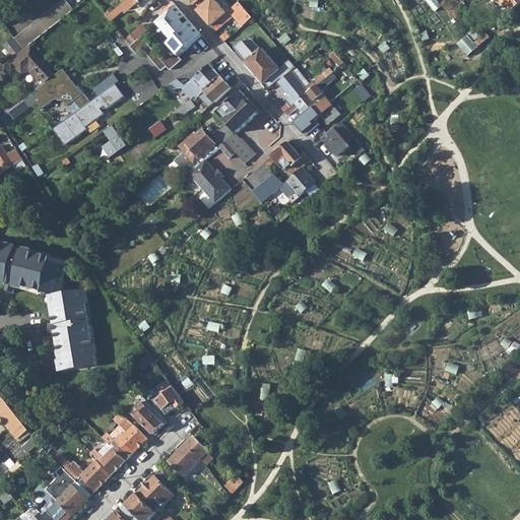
[(64,0),(15,39),(23,50),(28,46),(73,11),(65,0),(64,0)]
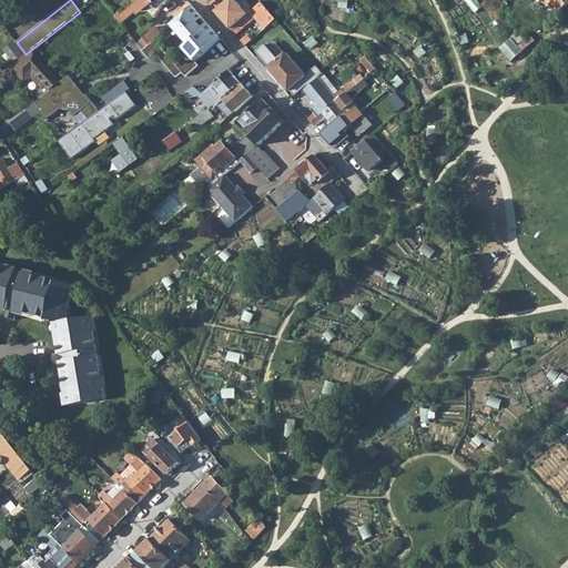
[(138,0),(135,2),(121,14),(117,18),(120,22),(121,23),(134,12),(137,14),(146,6),(144,3),(148,0),(151,0),(159,9),(168,0),(138,0)]
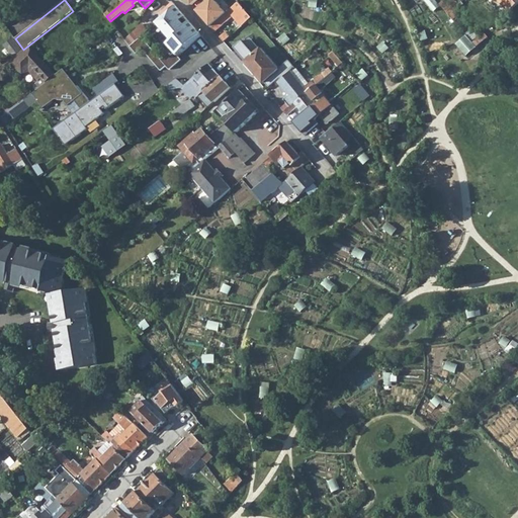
[(203,0),(205,2),(196,11),(209,26),(226,13),(214,0),(203,0)]
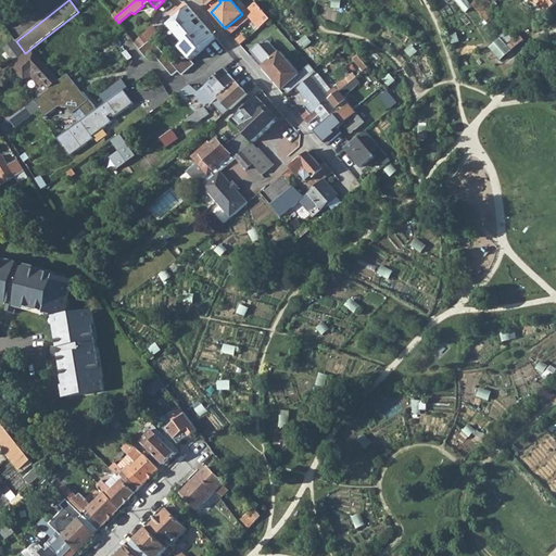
[(555,0),(534,0),(545,12),(555,3),(555,0)]
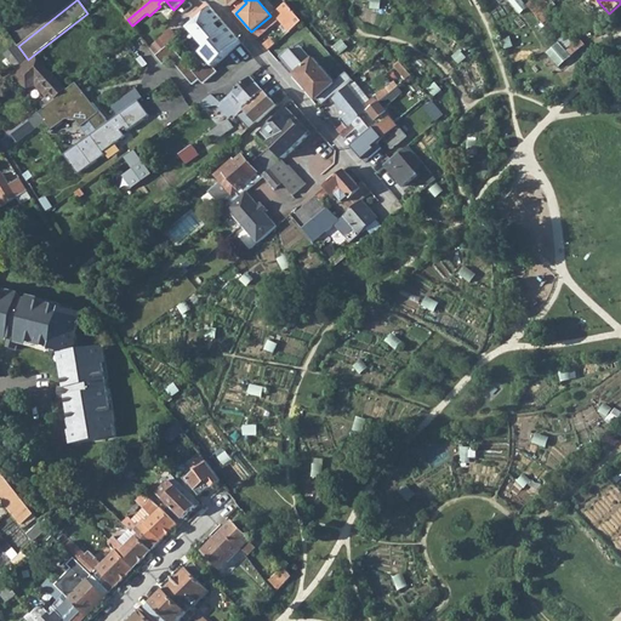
[(194,22),(210,7),(206,3),(191,16),(194,22)]
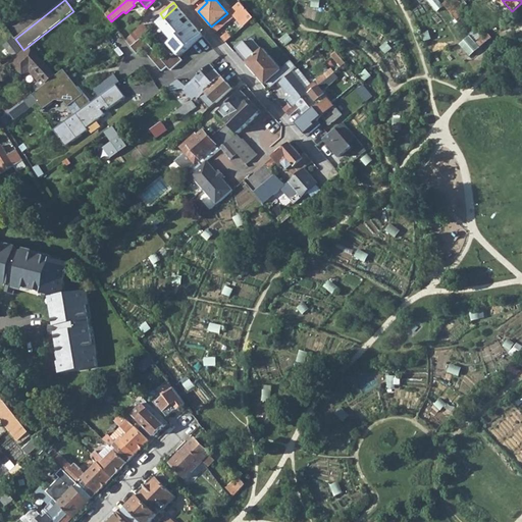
[(211,27),(216,32),(235,15),(244,27),(254,17),(240,2),(227,13),(211,27)]
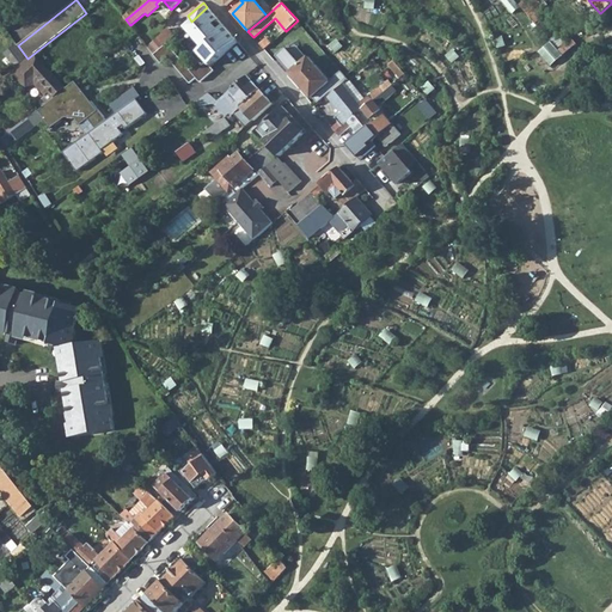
[(237,41),(207,7),(191,22),(185,26),(203,47),(197,51),(209,65),(237,41)]
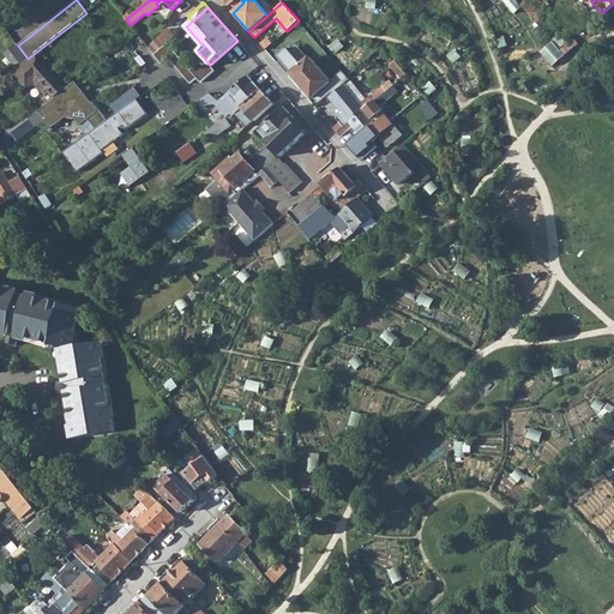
[(148,47),(154,55),(172,40),(175,36),(169,29),(155,40),(156,41),(148,47)]
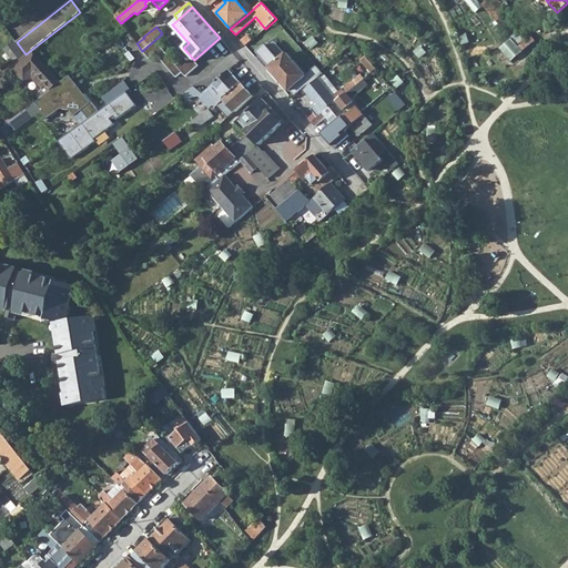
[(241,41),(245,46),(252,40),(247,34),(241,41)]
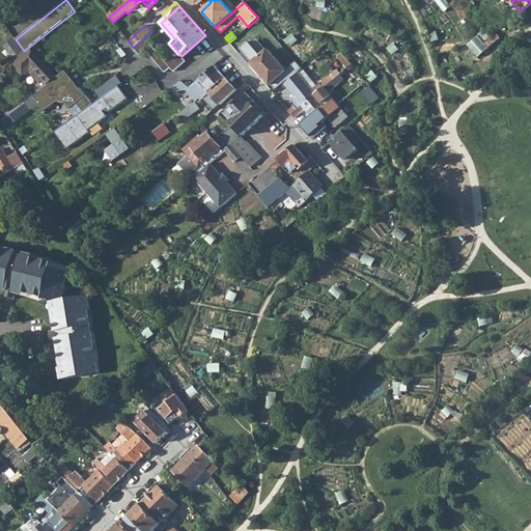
[(148,34),(133,48),(139,55),(145,51),(154,60),(165,73),(174,64),(148,34)]
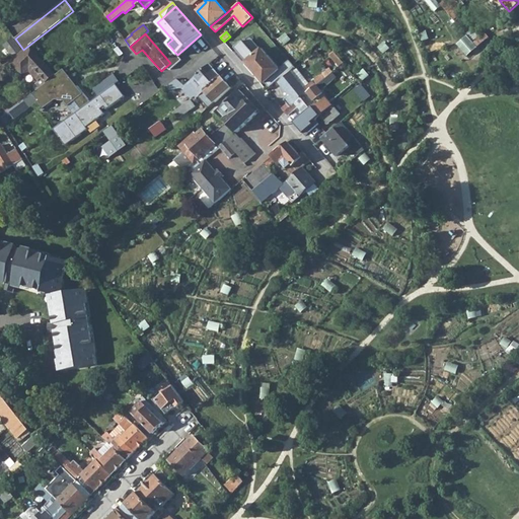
[(476,47),(466,35),(456,44),(466,56),(476,47)]
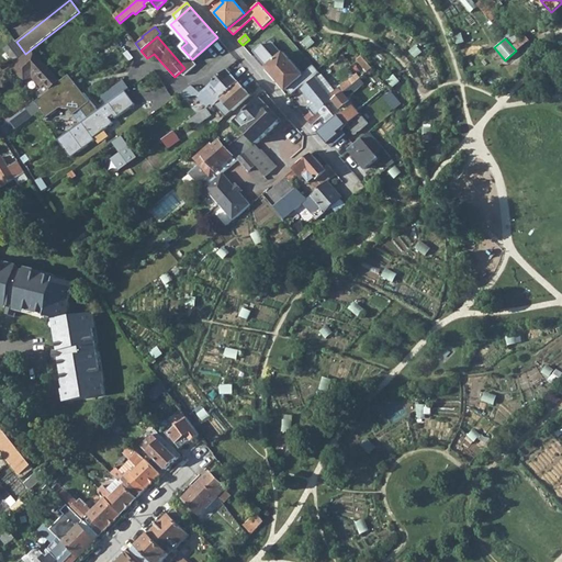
[(268,44),(278,56),(282,52),(272,41),(268,44)]
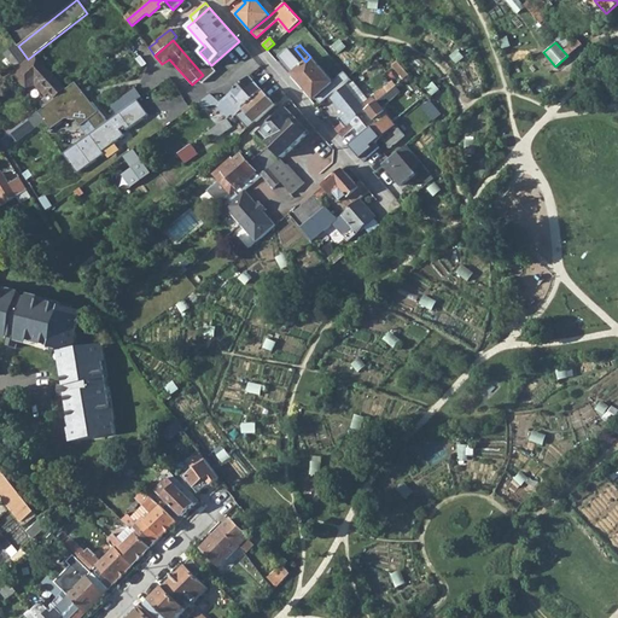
[(292,75),(314,100),(315,99),(320,105),(340,87),(350,79),(348,76),(344,71),(332,81),(312,58),(303,65),(290,50),(280,58),(293,74),(292,75)]
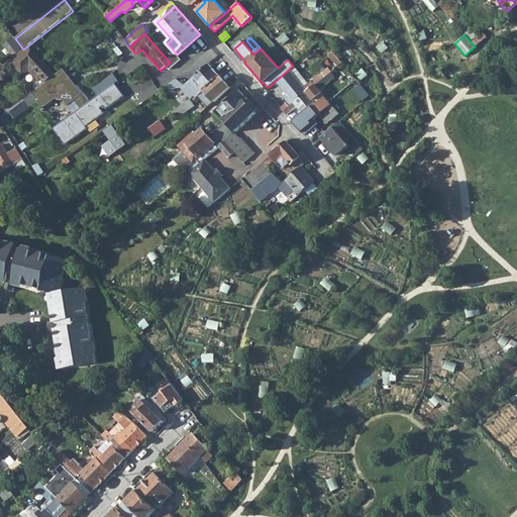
[(36,83),(40,89),(46,84),(45,83),(57,75),(31,47),(12,63),(17,69),(19,70),(20,71),(23,72),(25,72),(28,71),(29,71),(39,81),(36,83)]
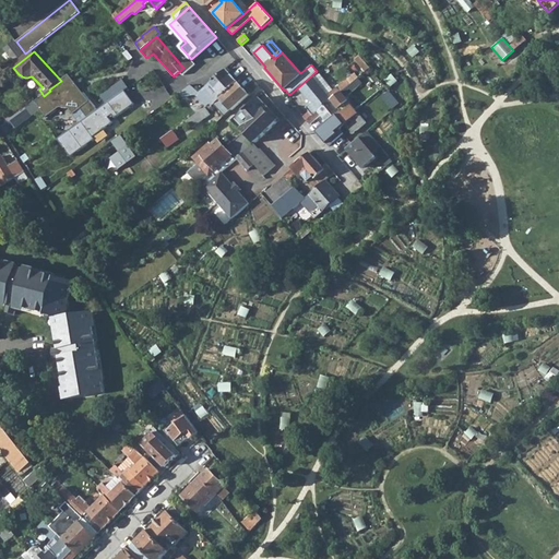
[(369,67),(364,60),(359,56),(355,59),(359,64),(365,70),(369,67)]
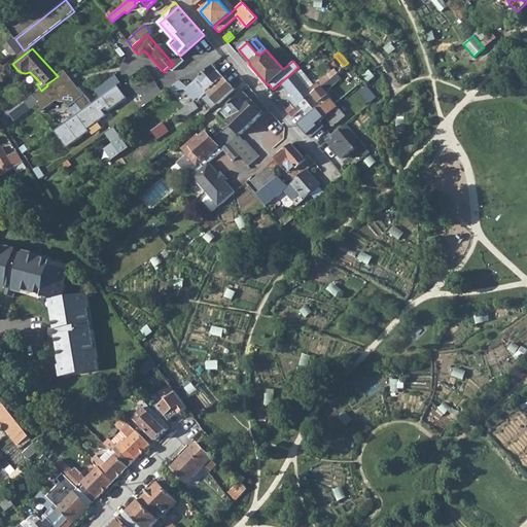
[(189,74),(195,79),(216,60),(212,55),(189,74)]
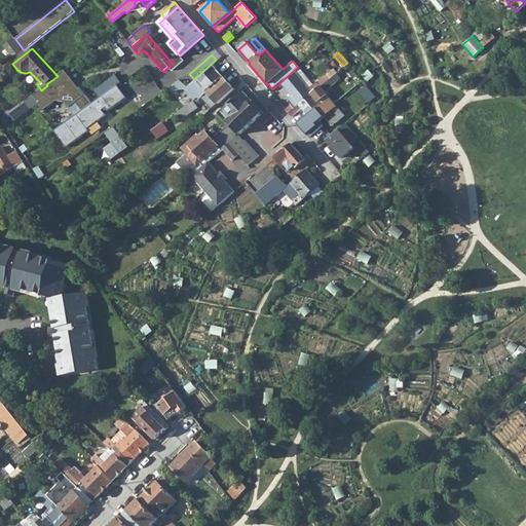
[(203,85),(209,91),(224,78),(212,65),(191,83),(187,87),(190,90),(197,90),(203,85)]
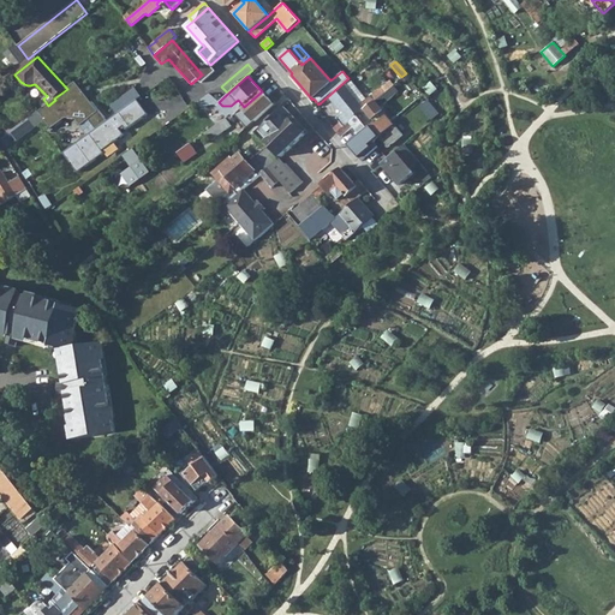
[(89,120),(96,130),(108,121),(94,102),(93,103),(77,82),(67,90),(55,100),(48,106),(12,132),(15,137),(17,141),(46,120),(53,129),(67,118),(77,119),(82,126),(89,120)]
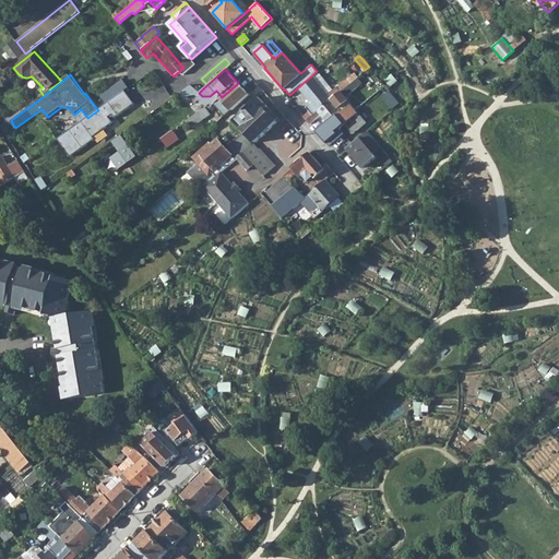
[(300,90),(310,102),(306,107),(308,111),(302,116),(306,120),(340,92),(354,80),(351,76),(346,81),(345,80),(333,90),(319,74),(300,90)]
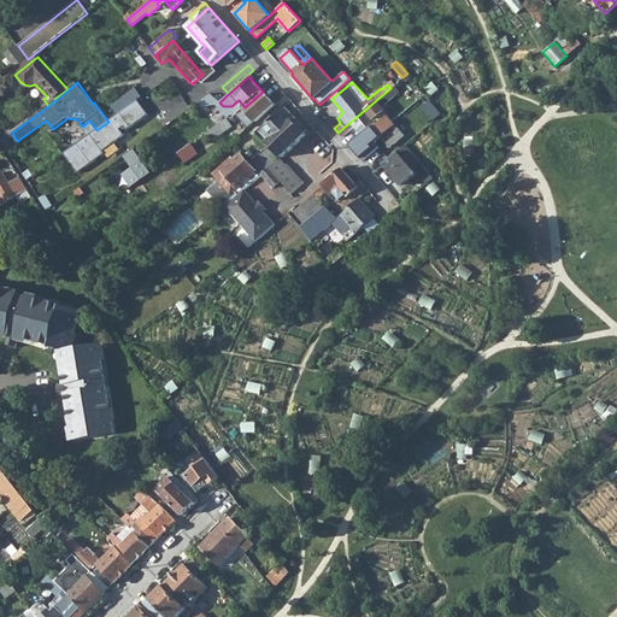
[(338,133),(342,137),(354,128),(362,135),(376,123),(377,124),(387,116),(381,109),(400,92),(394,84),(391,88),(375,101),(338,133)]
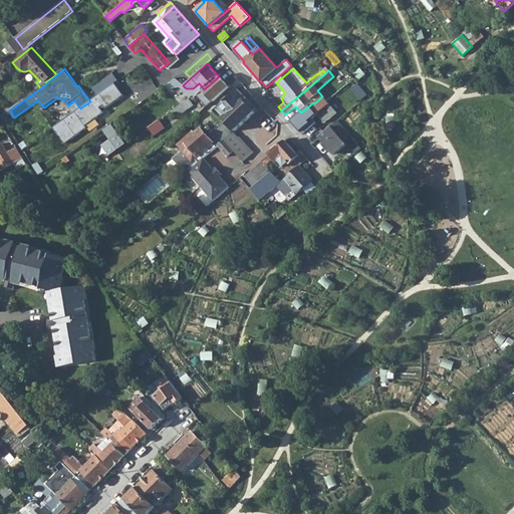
[(98,95),(90,101),(80,108),(53,127),(64,144),(87,129),(85,125),(104,112),(100,107),(103,105),(105,108),(123,95),(115,83),(118,80),(113,73),(93,88),(98,95)]
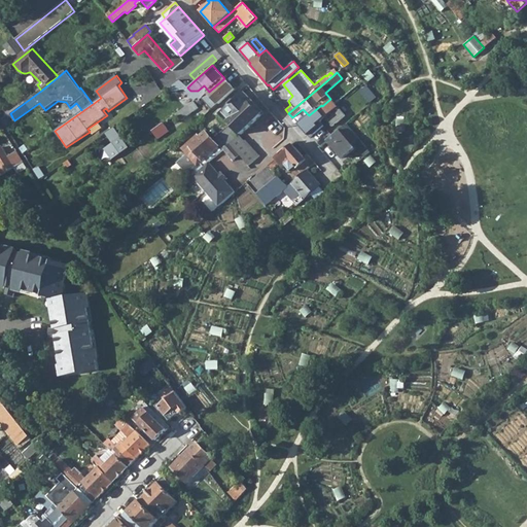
[(209,92),(208,93),(210,95),(204,100),(212,109),(234,90),(224,78),(209,92)]
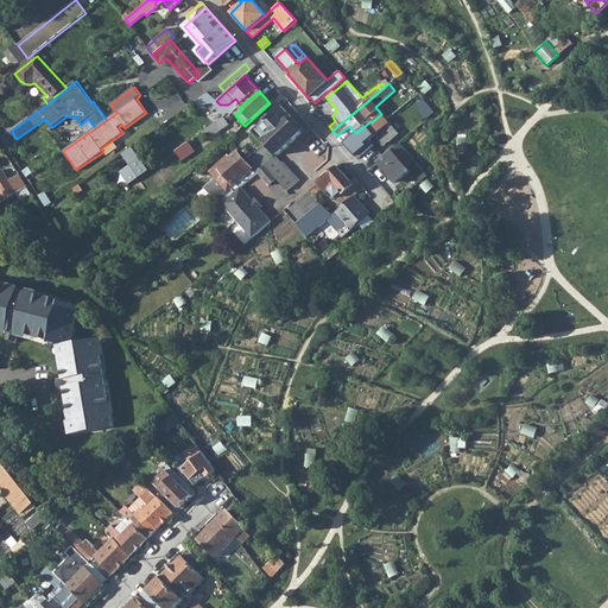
[(413,96),(418,102),(423,97),(418,92),(413,96)]
